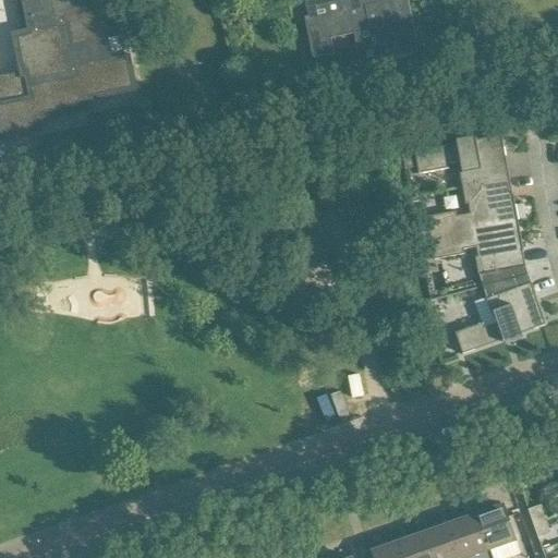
[(17,0),(25,35),(16,36),(24,72),(0,76),(0,154),(0,155),(0,153),(0,135),(36,129),(34,118),(84,108),(82,98),(132,87),(125,57),(130,56),(130,55),(107,59),(104,40),(120,37),(119,36),(114,37),(108,5),(98,8),(96,0),(17,0)]
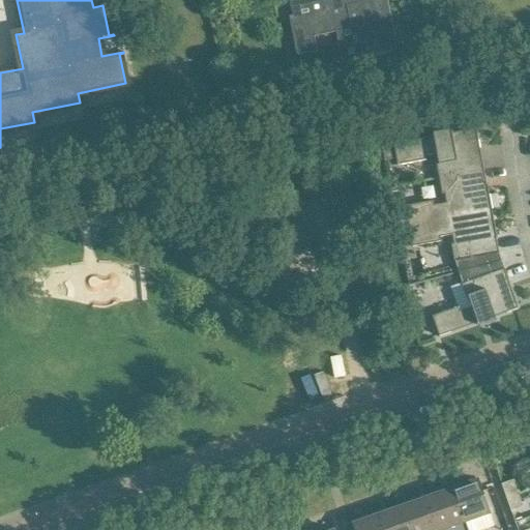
[(394,35),(386,0),(376,0),(370,1),(370,3),(362,5),(360,0),(298,0),(292,1),(294,17),(290,17),(298,55),(317,52),(314,36),(351,28),(357,60),(385,54),(384,50),(393,49),(391,36),(394,35)]
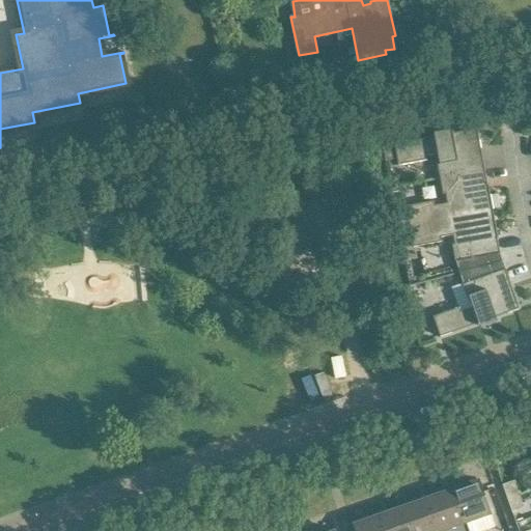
[(438,164),(440,179),(484,171),(477,130),(453,134),(452,130),(442,132),(443,136),(395,144),(398,166),(427,161),(426,157),(438,155),(440,163),(438,164)]
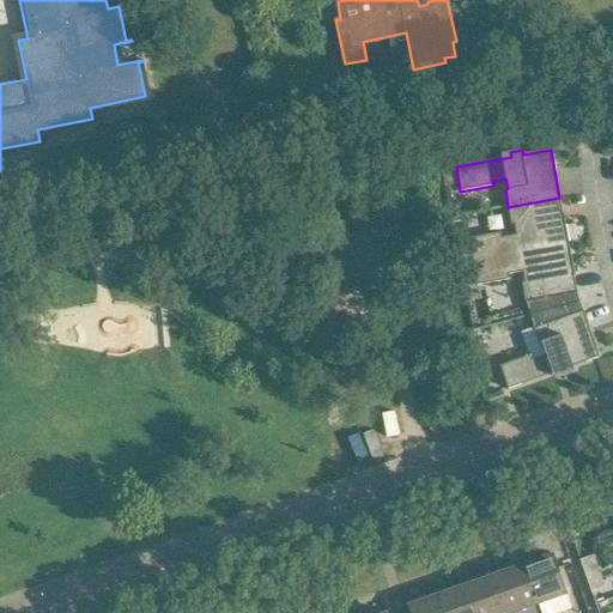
[(473,262),(569,244),(563,212),(559,198),(508,207),(511,225),(514,224),(516,235),(502,237),(502,232),(469,238),(473,262)]
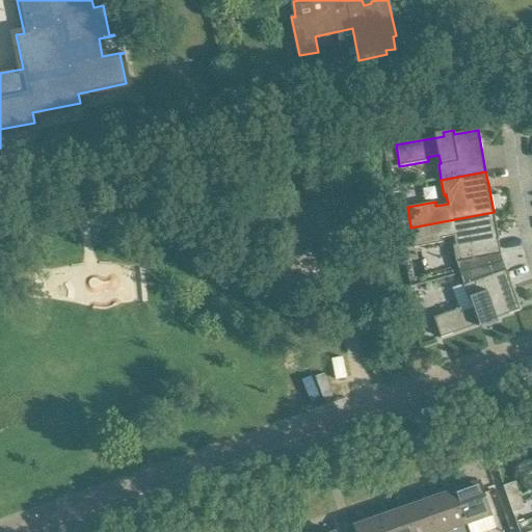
[(358,221),(351,185),(330,189),(338,227),(358,221)]
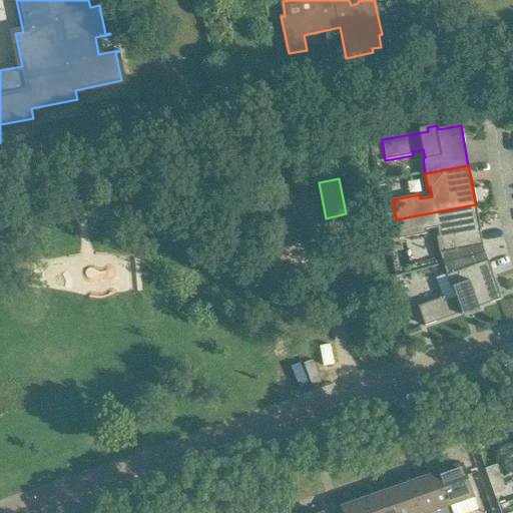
[(437,236),(440,252),(483,244),(481,232),(482,231),(476,204),(396,219),(400,238),(427,233),(426,229),(438,227),(439,236),(437,236)]
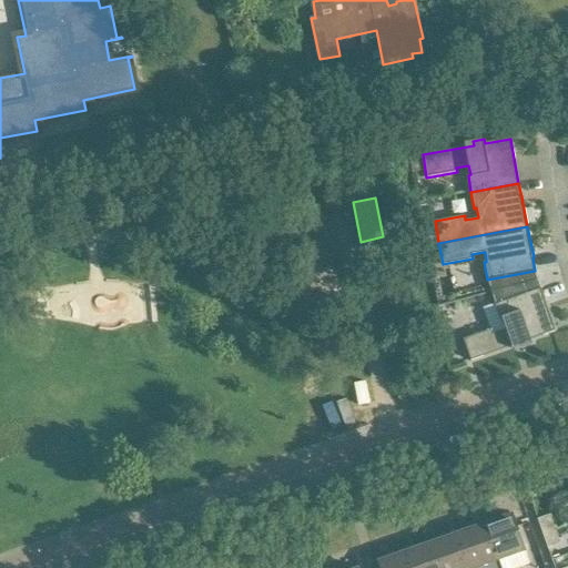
[(533,343),(531,340),(556,331),(540,287),(495,304),(500,321),(503,320),(506,328),(494,333),(493,328),(464,338),(472,361),(520,343),(521,347),(533,343)]
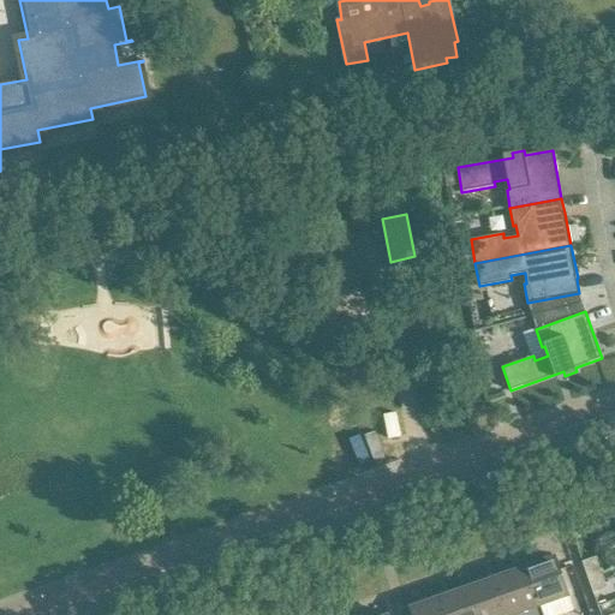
[(538,607),(545,604),(568,596),(554,556),(525,567),(538,607)]
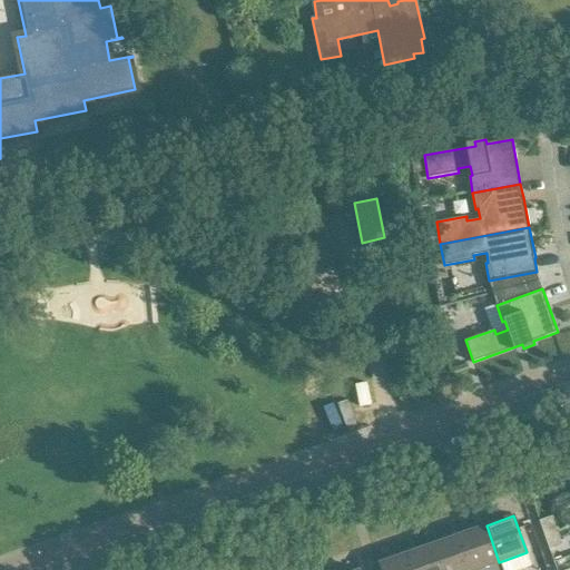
[(544,536),(558,531),(552,517),(539,521),(544,536)]
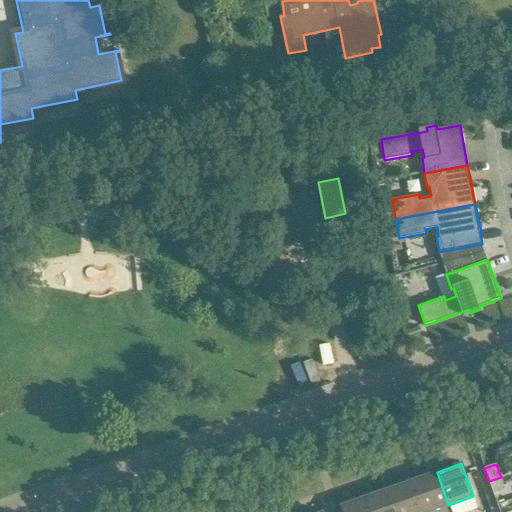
[(424,511),(428,511),(448,505),(437,472),(413,480),(424,511)]
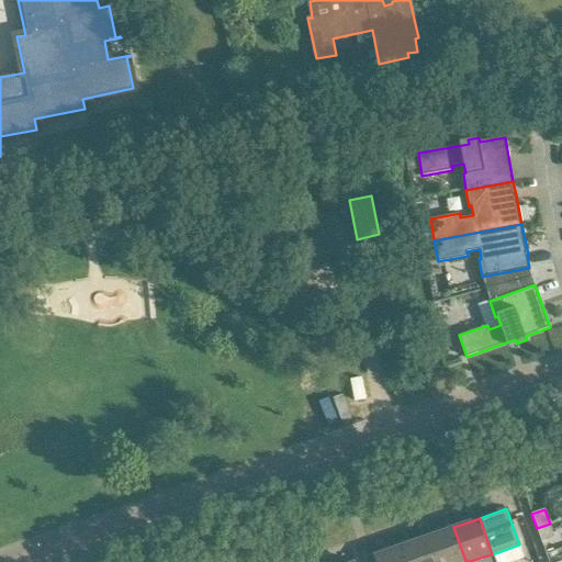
[(550,524),(537,528),(542,542),(554,538),(550,524)]
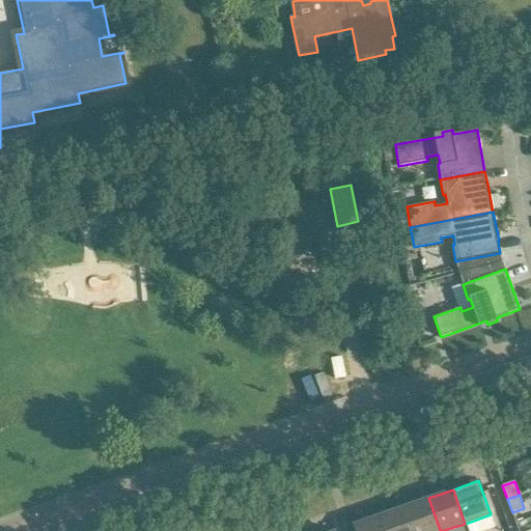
[(412,530),(440,530),(428,498),(404,506),(412,530)]
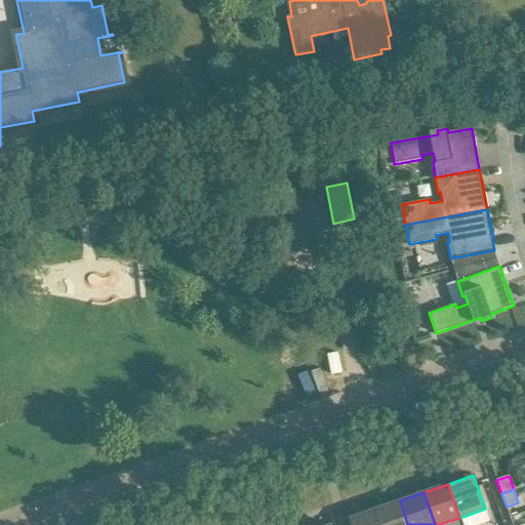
[(380,524),(407,524),(400,500),(375,510),(380,524)]
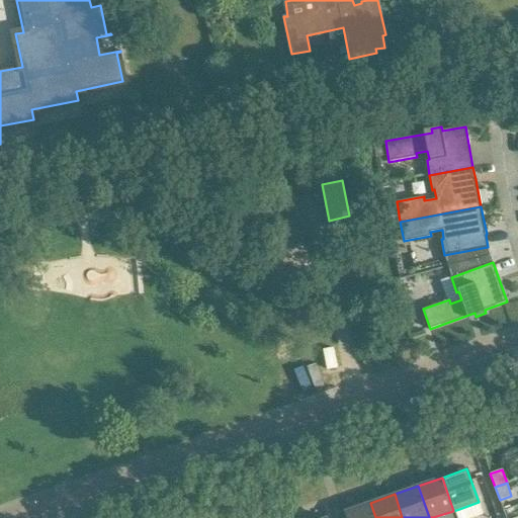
[(347,517),(375,517),(370,503),(345,511),(347,517)]
